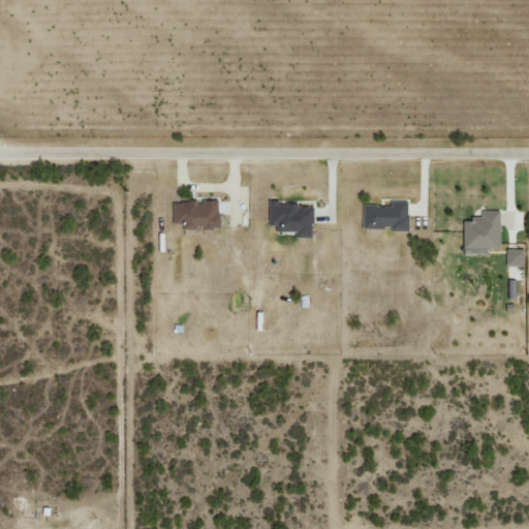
[(268,229),(293,229),(293,237),(311,237),(311,204),(278,204),(278,198),(268,198),(268,229)]
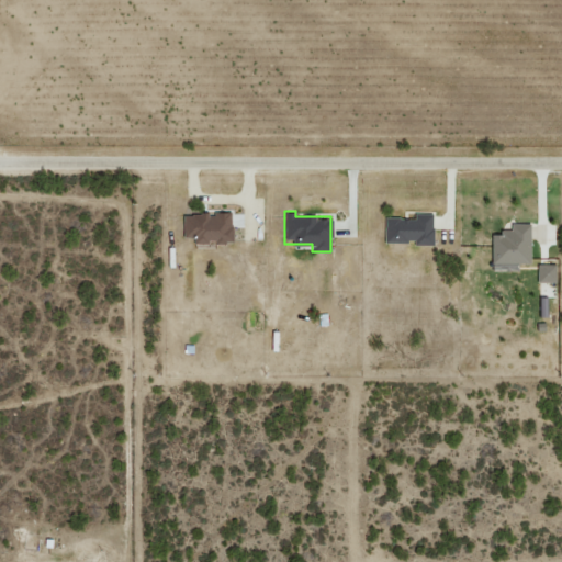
[(182,213),(182,236),(193,236),(193,245),(231,245),(231,213),(182,213)]
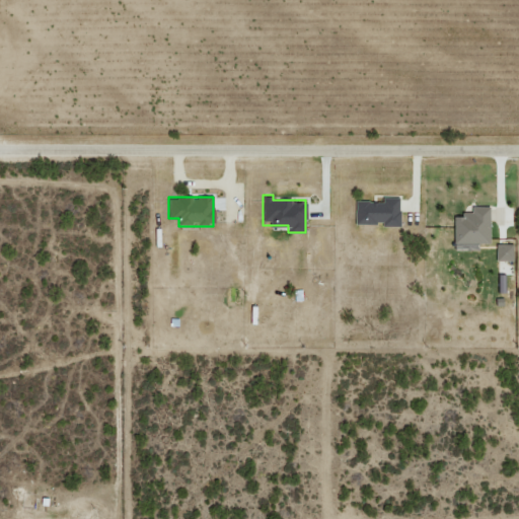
[(398,226),(399,197),(382,197),(382,202),(355,201),(354,223),(382,224),(382,226),(398,226)]
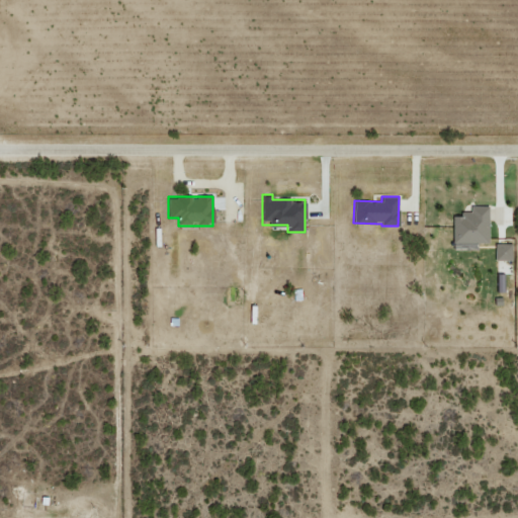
[(488,243),(488,205),(469,205),(469,213),(451,213),(451,243),(488,243)]
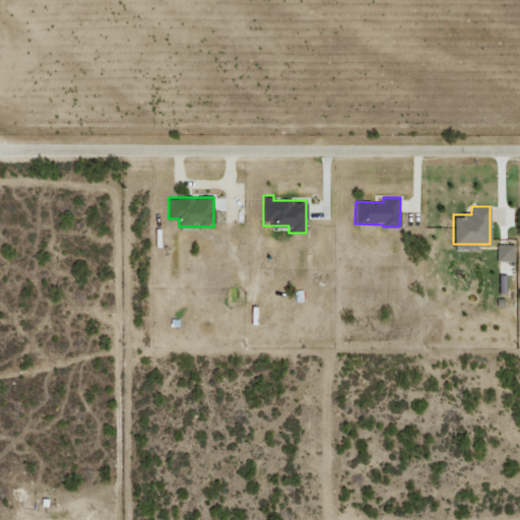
[(496,260),(514,261),(514,245),(497,245),(496,260)]
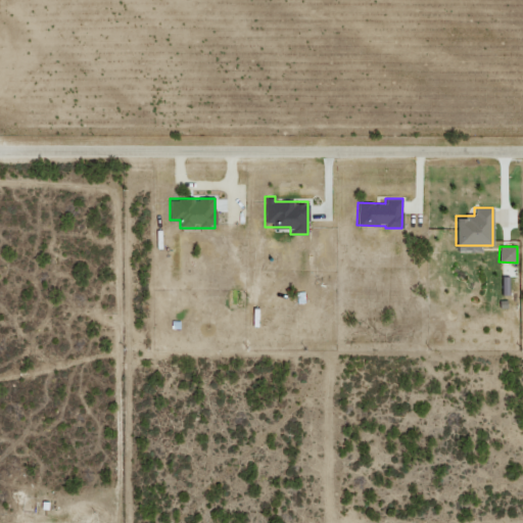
All buildings are outlined.
